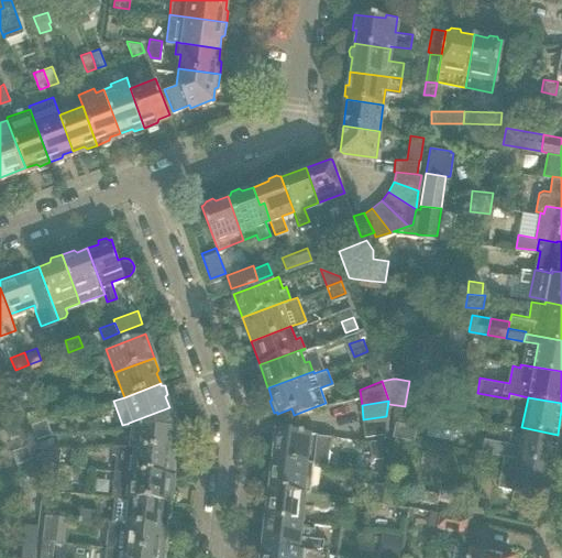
[(133,434),(132,445),(174,449),(174,448),(177,447),(178,438),(175,436),(176,426),(174,420),(176,417),(174,409),(171,408),(169,407),(129,423),(133,434)]
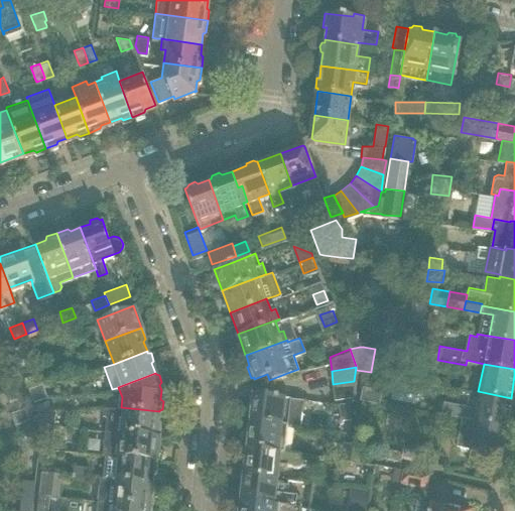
[(41,381),(28,386),(32,399),(46,394),(41,381)]
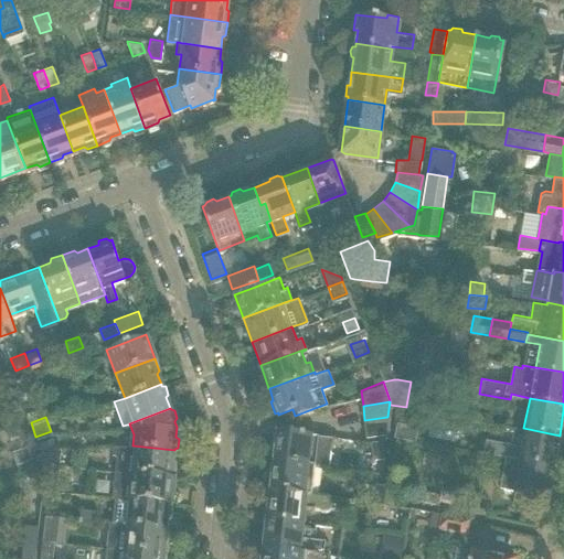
[(386,432),(387,417),(364,420),(366,436),(386,432)]
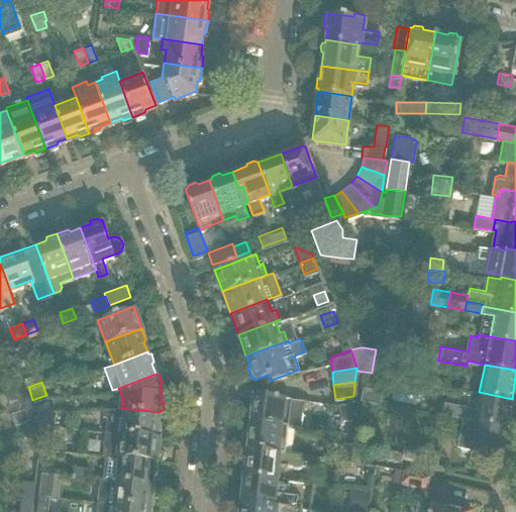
[(363,385),(359,398),(379,402),(382,389),(363,385)]
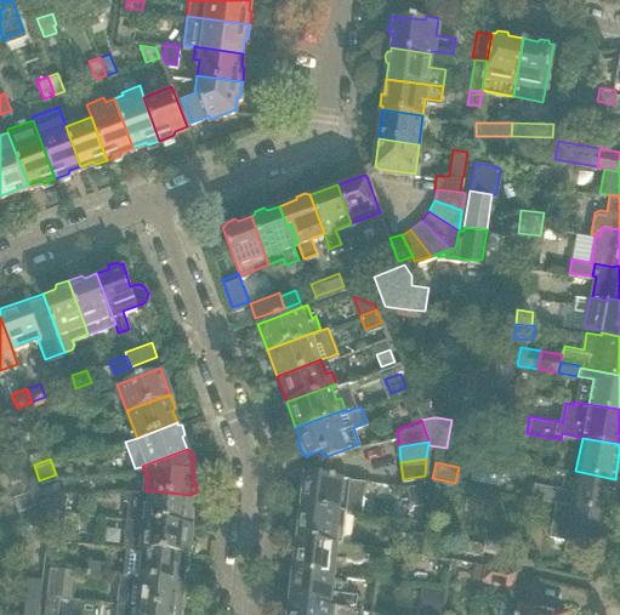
[(20,463),(6,468),(10,480),(24,474),(20,463)]
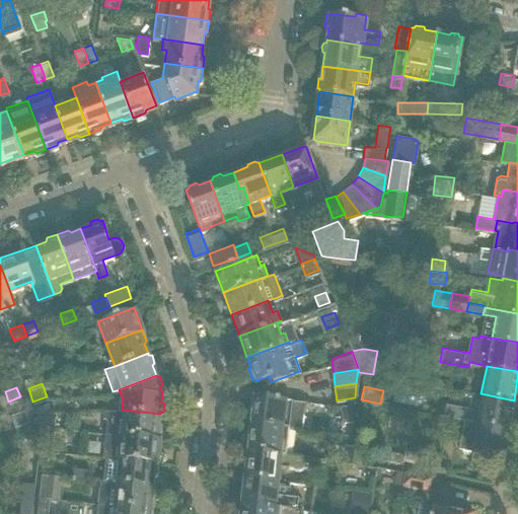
[(251,417),(251,421),(292,425),(301,426),(304,398),(254,393),(252,405),(250,405),(249,417),(251,417)]
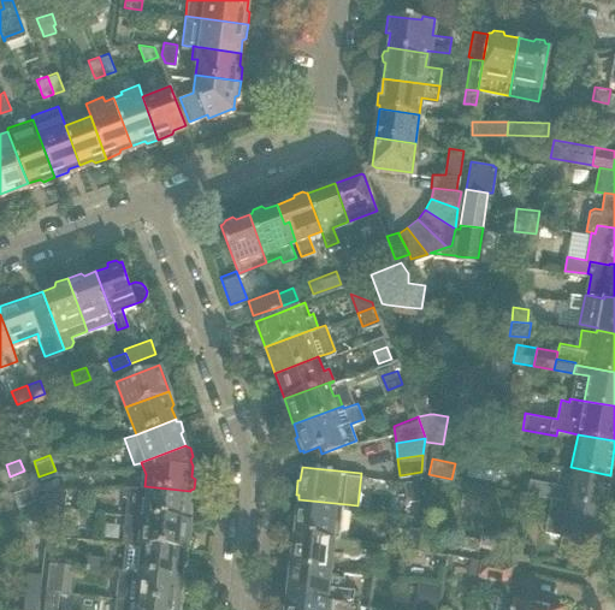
[(537,495),(550,497),(604,508),(610,475),(571,467),(567,487),(538,483),(537,495)]
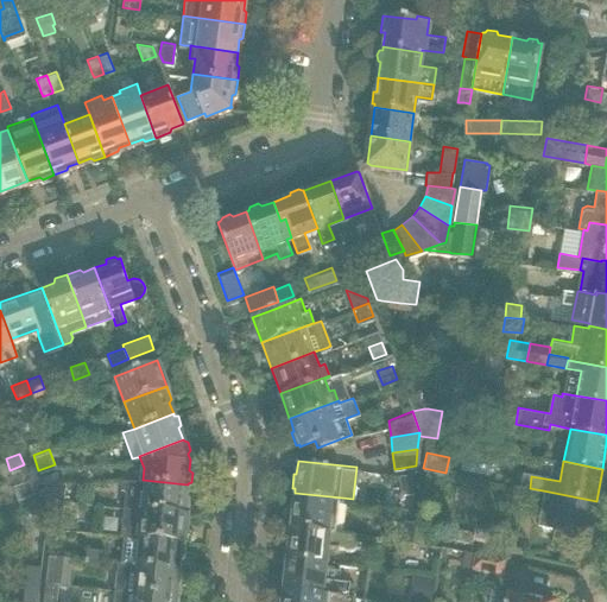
[(56,469),(40,475),(44,487),(61,481),(56,469)]
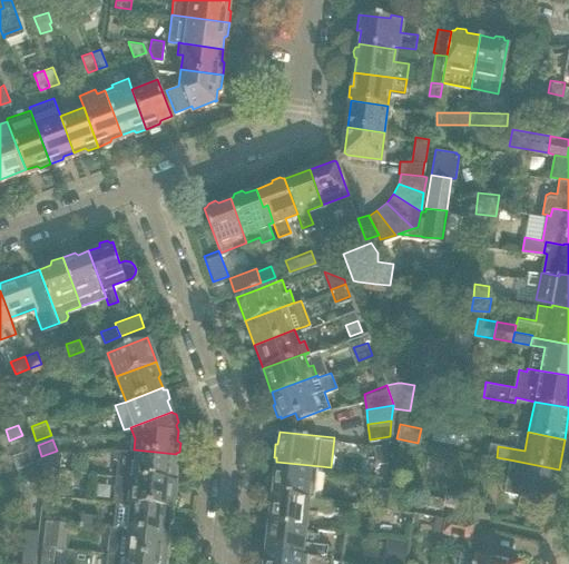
[(384,443),(373,444),(375,462),(386,461),(384,443)]
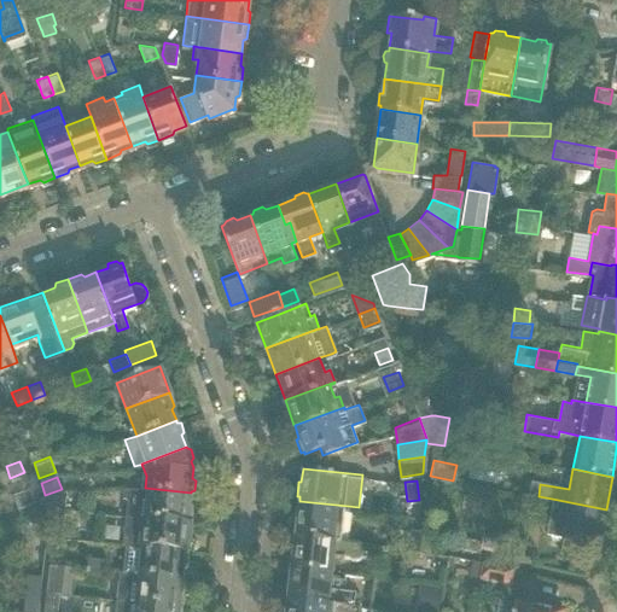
[(127,495),(126,513),(127,513),(191,520),(193,508),(190,506),(191,493),(145,488),(129,485),(123,485),(122,495),(127,495)]
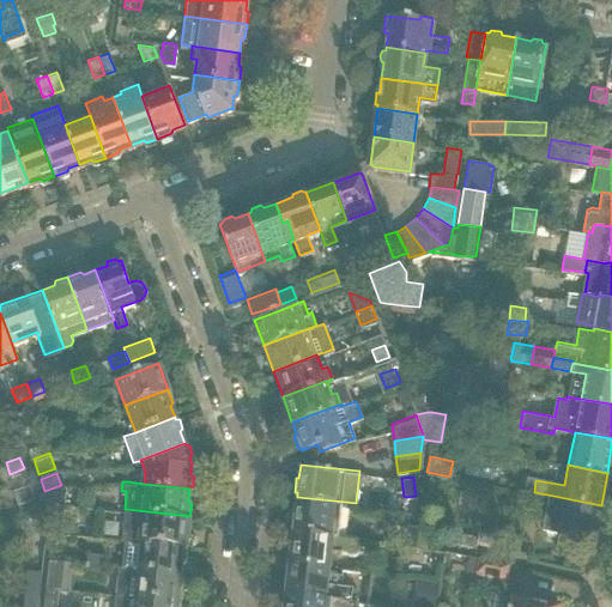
[(29,483),(12,489),(17,503),(34,496),(29,483)]
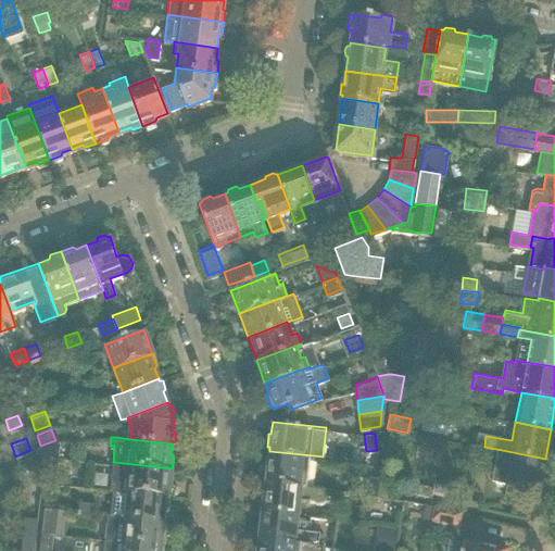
[(40,446),(36,447),(39,455),(58,456),(59,440),(55,440),(40,446)]
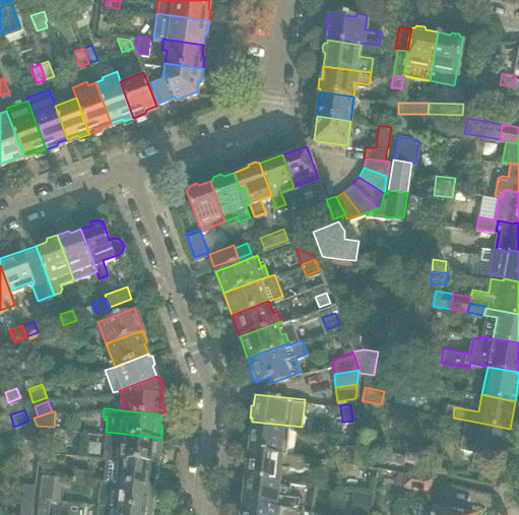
[(464,420),(459,447),(471,450),(484,452),(504,456),(505,456),(510,429),(464,420)]
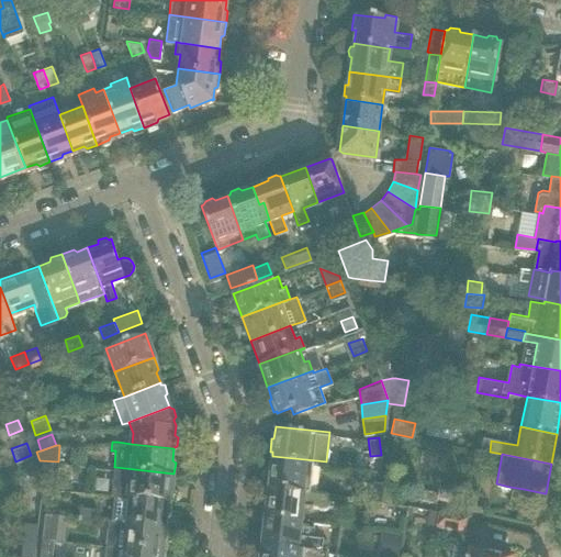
[(269,481),(269,486),(310,490),(313,490),(316,460),(272,456),(271,468),(268,467),(267,480),(269,481)]
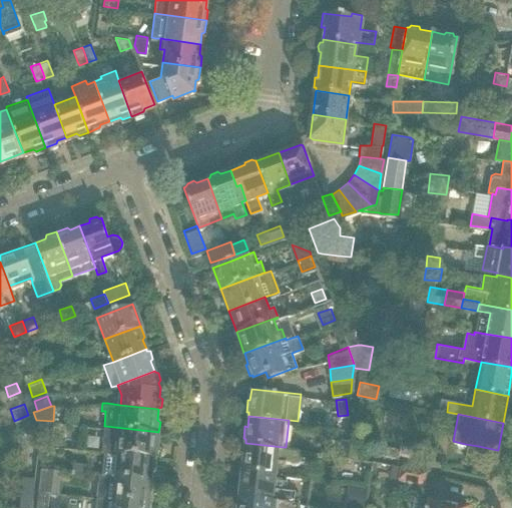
[(53,421),(36,420),(37,424),(39,429),(39,435),(51,436),(53,421)]
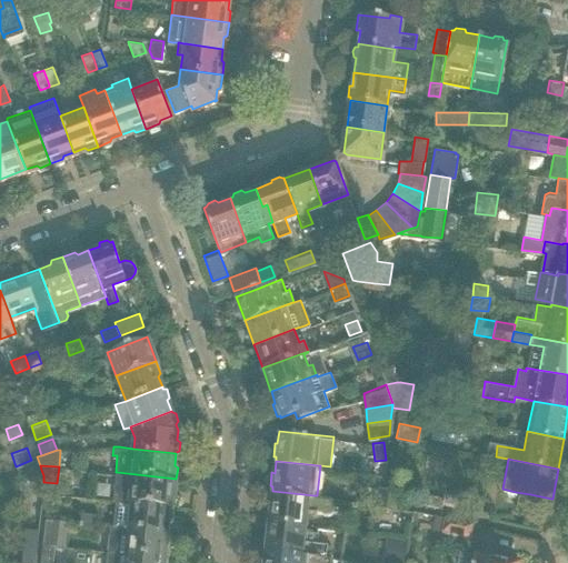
[(117,472),(113,498),(116,498),(173,504),(176,479),(117,472)]
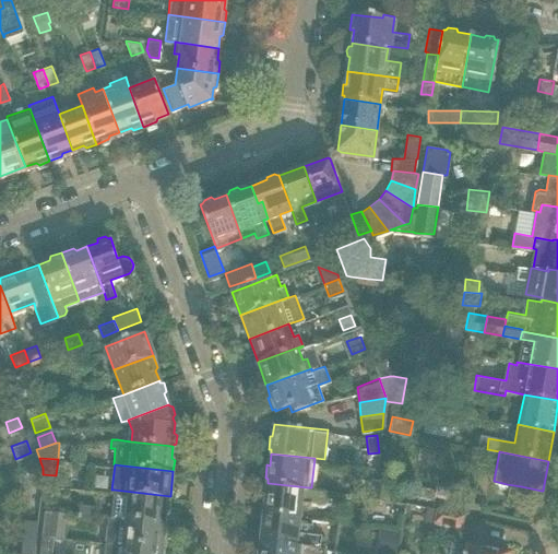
[(437,474),(434,493),(472,499),(475,482),(437,474)]
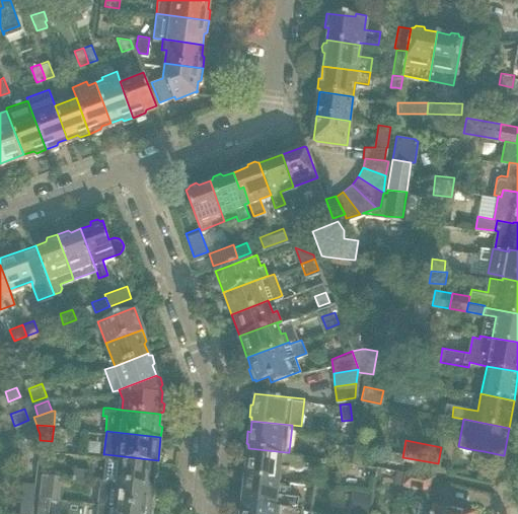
[(341,457),(351,459),(354,443),(345,441),(341,457)]
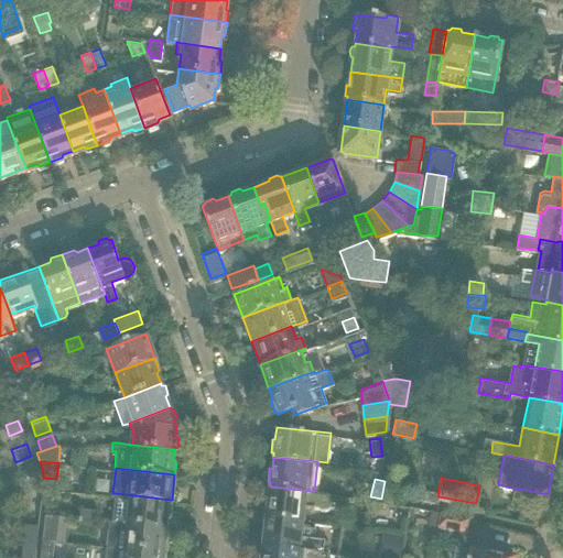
[(381,499),(380,501),(392,503),(391,482),(385,481),(381,499)]
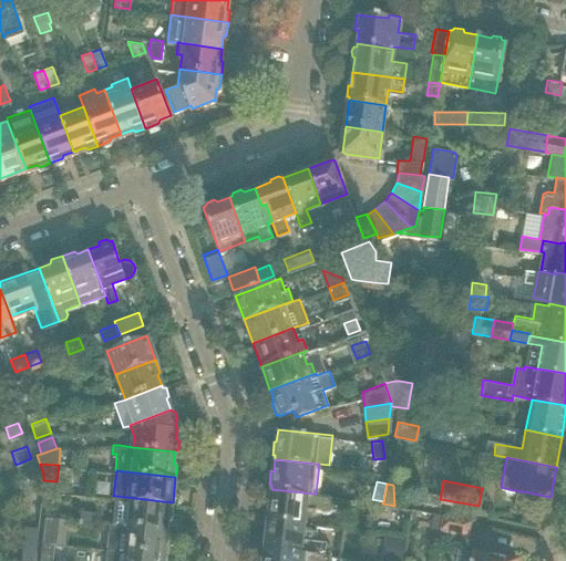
[(267,504),(266,509),(268,512),(268,518),(302,522),(304,508),(319,509),(321,511),(326,511),(328,510),(329,510),(331,507),(332,505),(333,501),(332,499),(330,497),(316,495),(316,494),(312,494),(271,489),(269,501),(267,504)]
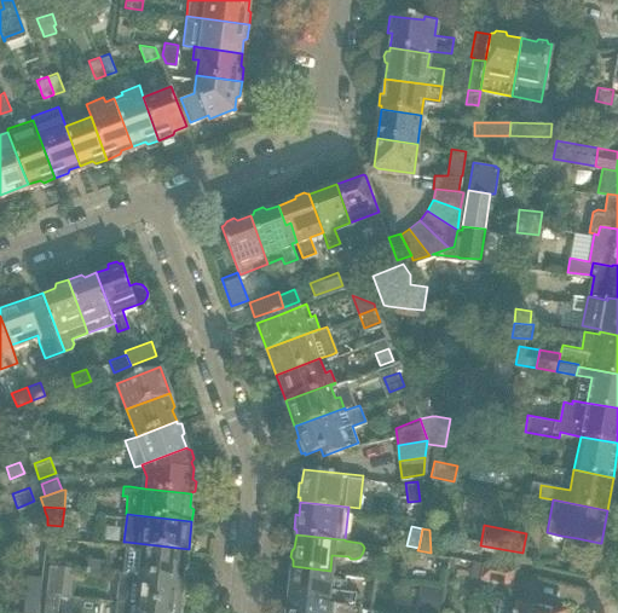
[(126,542),(122,571),(182,578),(183,566),(186,565),(189,549),(126,542)]
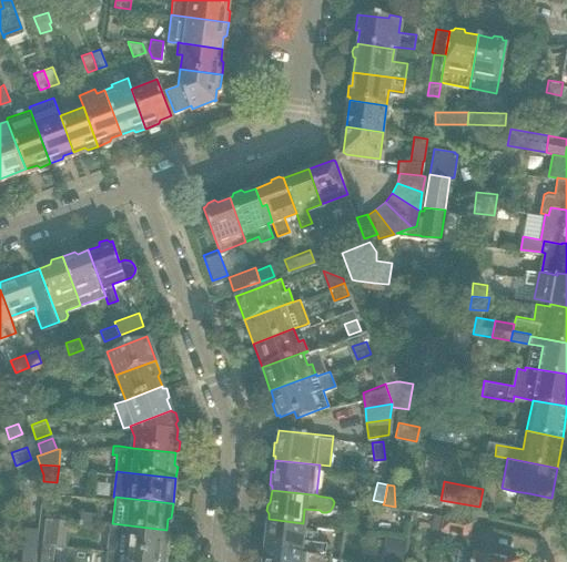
[(80,510),(79,522),(97,524),(98,512),(80,510)]
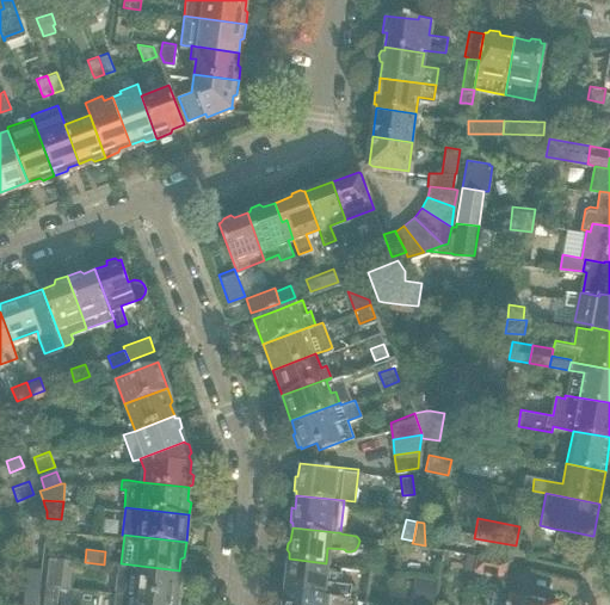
[(472,568),(501,575),(505,560),(475,553),(472,568)]
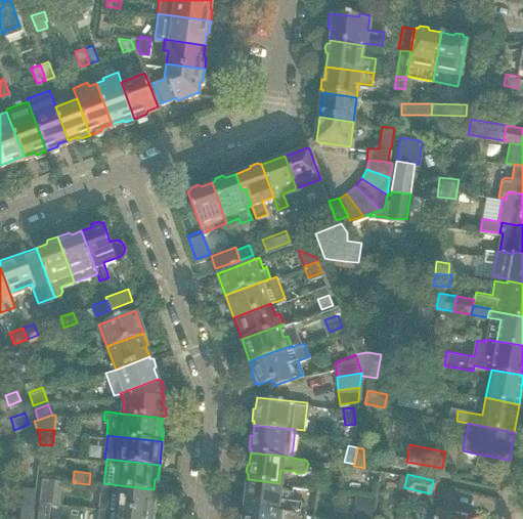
[(42,476),(39,501),(51,503),(54,478),(42,476)]
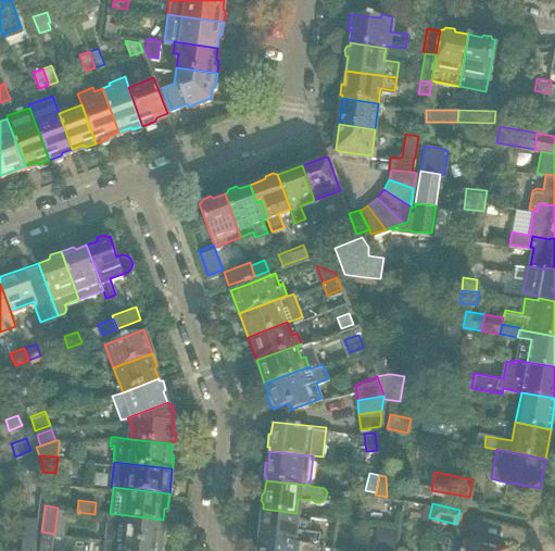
[(259,516),(259,522),(261,525),(260,536),(323,543),(324,535),(318,535),(319,531),(310,530),(311,521),(306,520),(304,516),(297,515),(297,513),(263,509),(262,513),(259,516)]
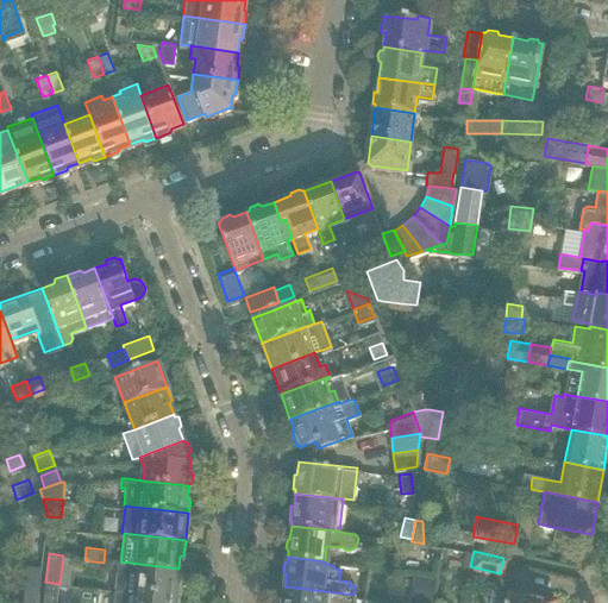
[(117,561),(114,590),(116,590),(177,597),(179,596),(176,594),(180,592),(181,583),(177,580),(179,569),(120,561),(117,561)]
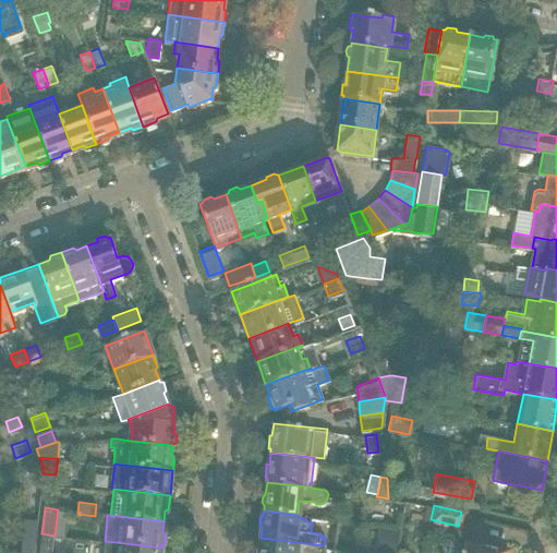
[(24,518),(21,552),(25,552),(34,552),(37,519),(24,518)]
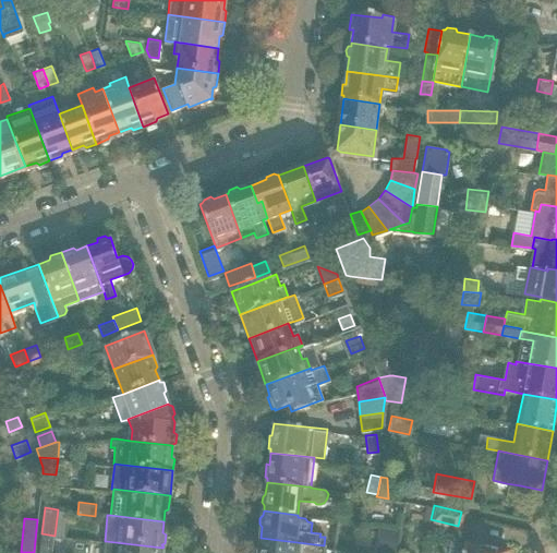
[(41,533),(39,552),(48,552),(50,552),(53,535),(41,533)]
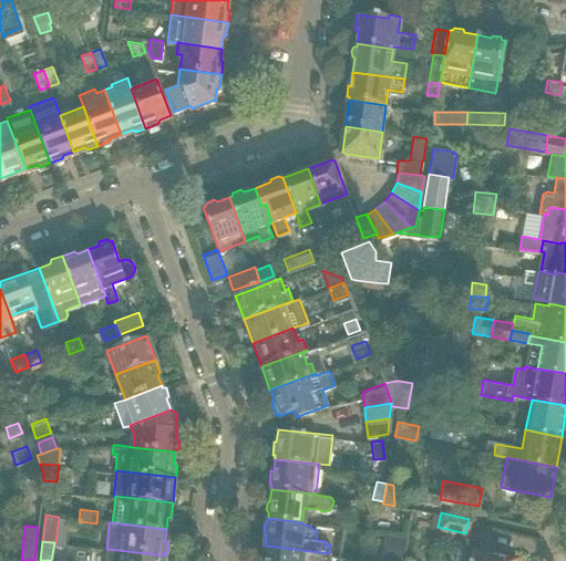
[(328,560),(329,553),(265,546),(264,559),(259,560),(328,560)]
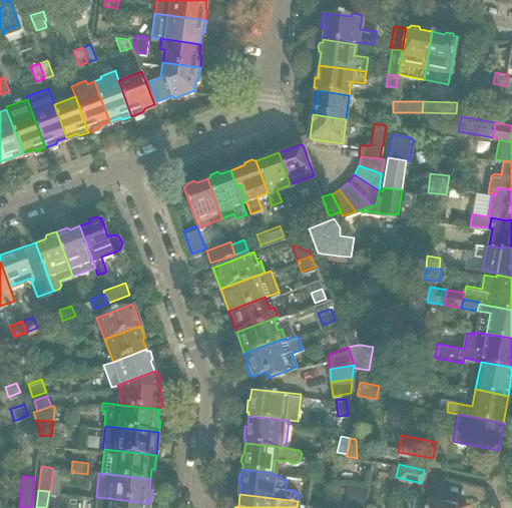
[(467,507),(468,507),(415,496),(413,506),(413,507),(467,507)]
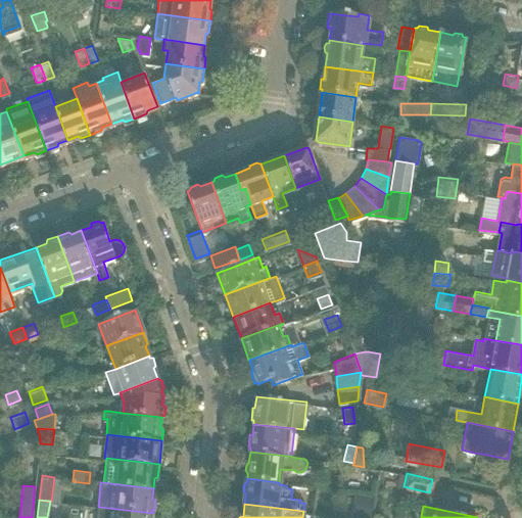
[(98,507),(96,517),(152,517),(153,516),(151,514),(152,513),(99,507),(98,507)]
